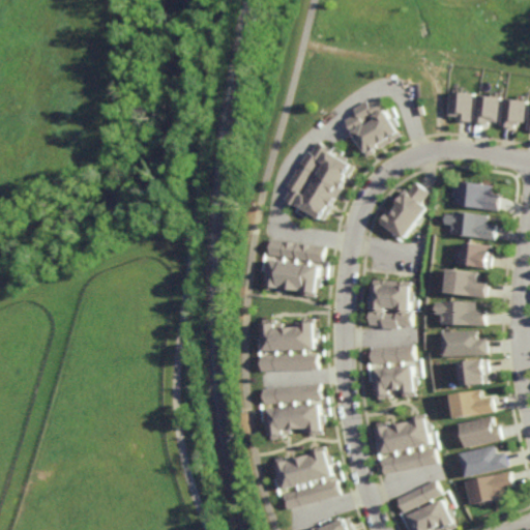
[(477,119),(478,92),(455,91),(453,118),(477,119)]
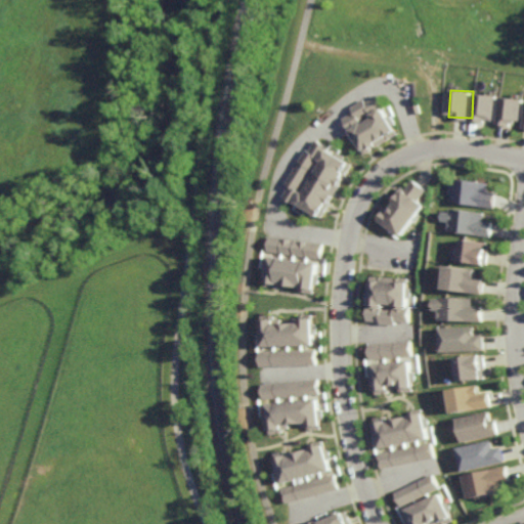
[(501,96),(478,92),(474,119),(496,123),(501,96)]
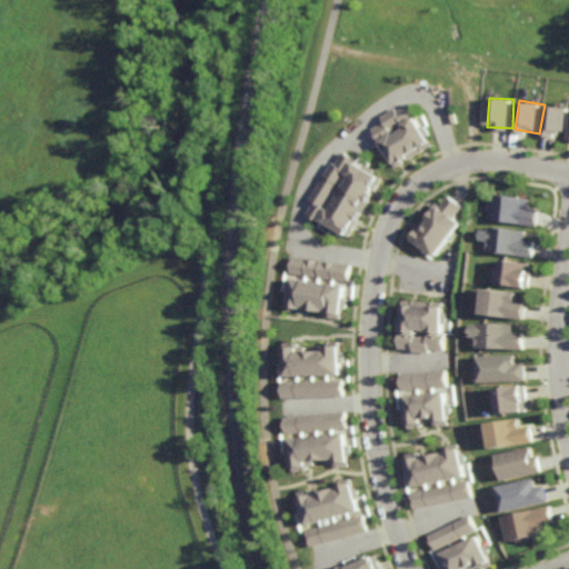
[(437,146),(412,102),(386,117),(389,121),(378,128),(398,167),(437,146)]
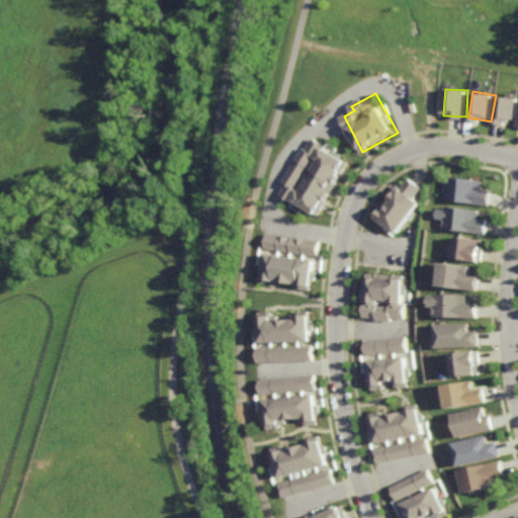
[(494,122),(510,124),(511,118),(517,119),(517,98),(498,95),(494,122)]
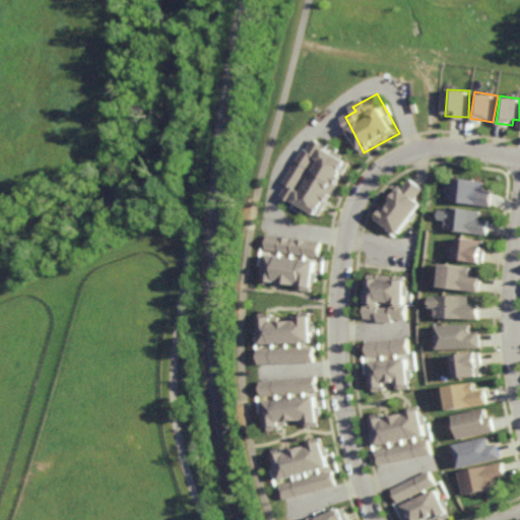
[(321,216),(352,160),(313,139),(287,184),(289,185),(283,195),(321,216)]
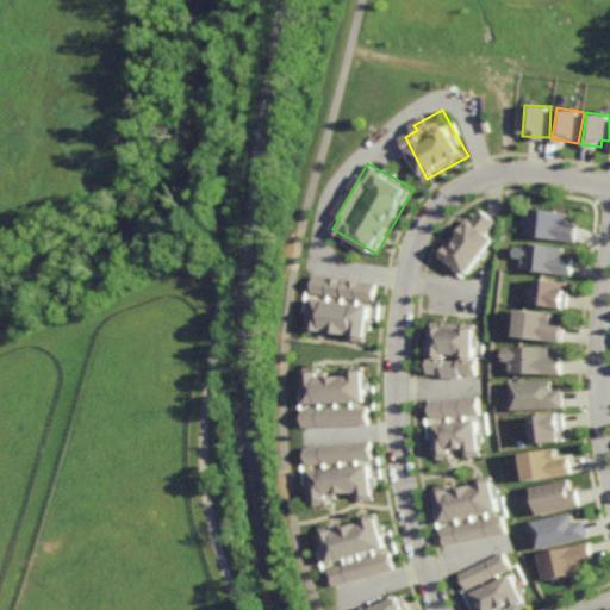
[(572,223),(582,224),(580,242),(528,235),(531,209),(573,213),(572,223)]
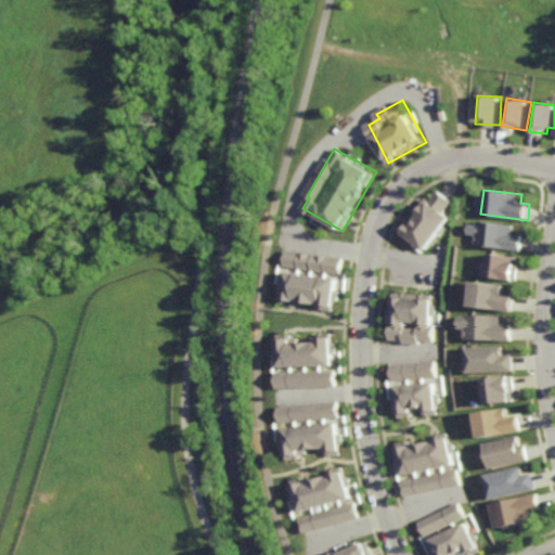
[(514,234),(525,235),(523,252),(477,245),(478,243),(476,242),(477,236),(470,235),(472,224),(480,226),(480,221),(515,227),(514,234)]
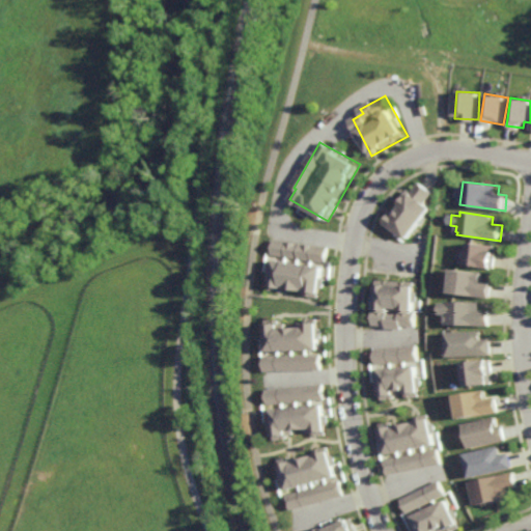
[(329,247),(276,238),(273,253),(326,262),(329,247)]
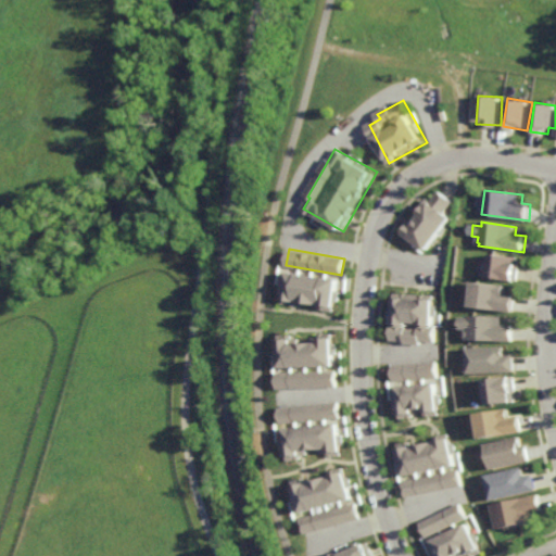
[(519,265),(520,265),(518,282),(491,279),(491,277),(487,277),(489,261),(493,262),(494,254),(519,257),(519,265)]
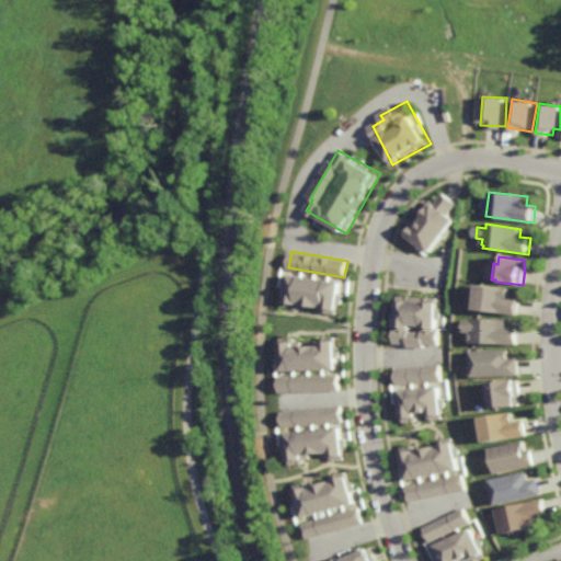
[(340,311),(343,281),(289,274),(286,306),(340,311)]
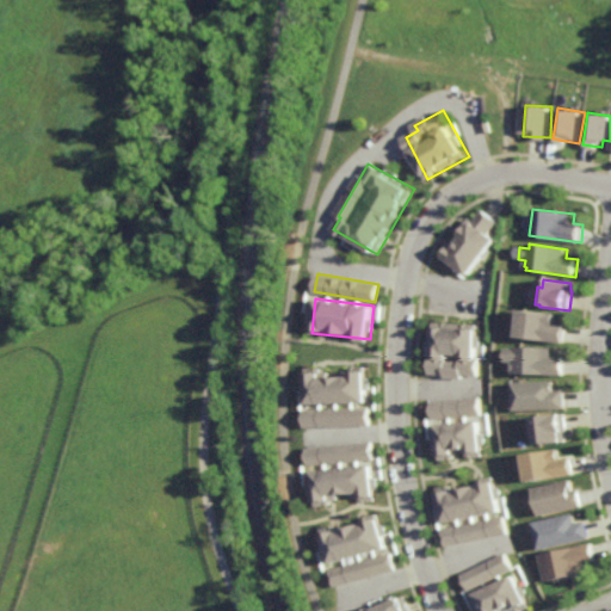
[(566,338),(522,334),(524,309),(557,313),(556,322),(568,323),(566,338)]
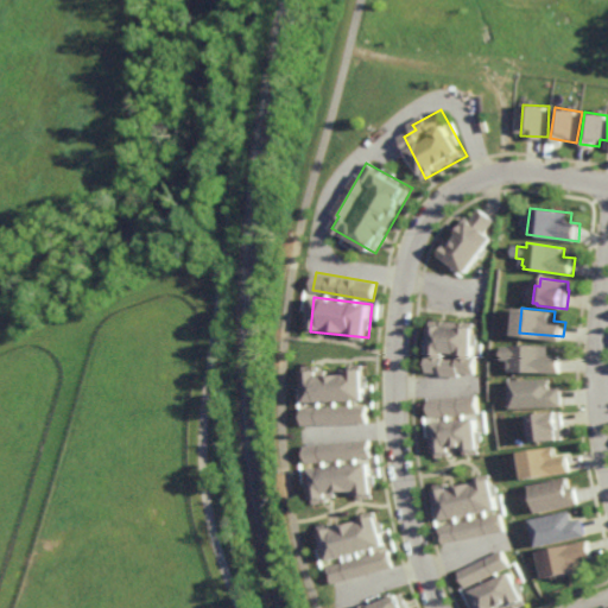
[(475,374),(475,322),(430,321),(430,374),(475,374)]
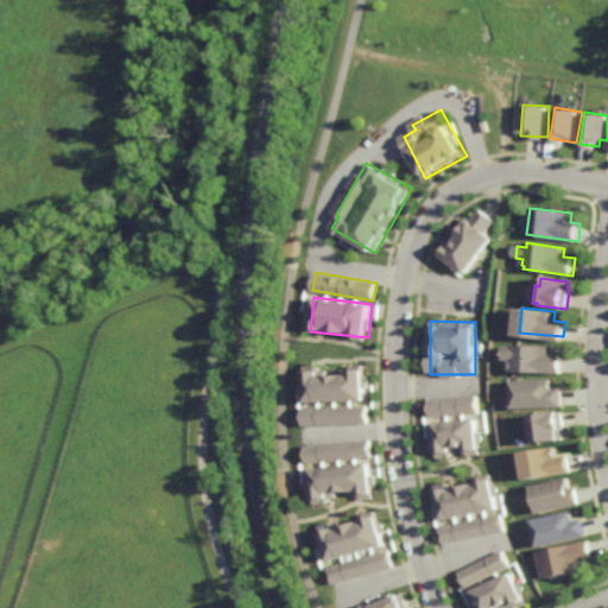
[(552,350),(564,352),(563,371),(513,369),(514,366),(511,366),(511,359),(513,359),(513,355),(506,355),(506,342),(513,342),(513,341),(552,342),(552,350)]
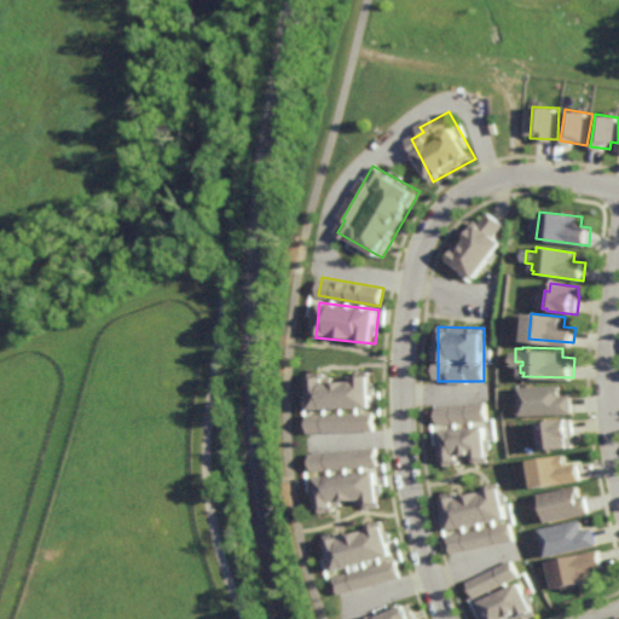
[(313,409),(375,408),(374,371),(356,371),(356,381),(327,382),(325,372),(312,372),(313,409)]
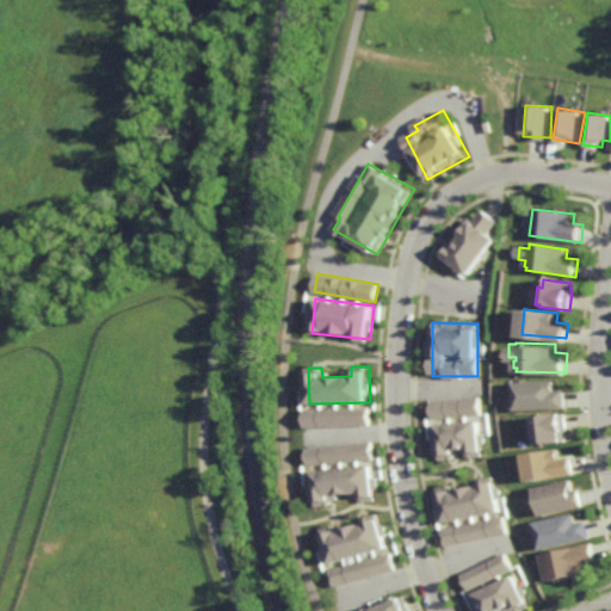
[(556,388),(567,388),(567,405),(516,407),(516,386),(512,386),(512,377),(556,376),(556,388)]
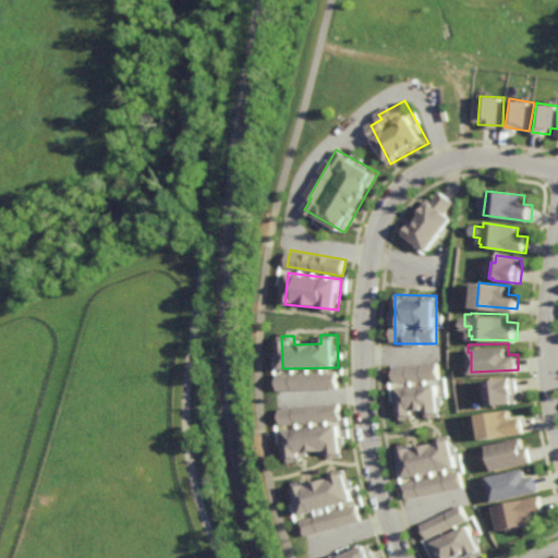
[(395,381),(438,379),(438,363),(393,365),(395,381)]
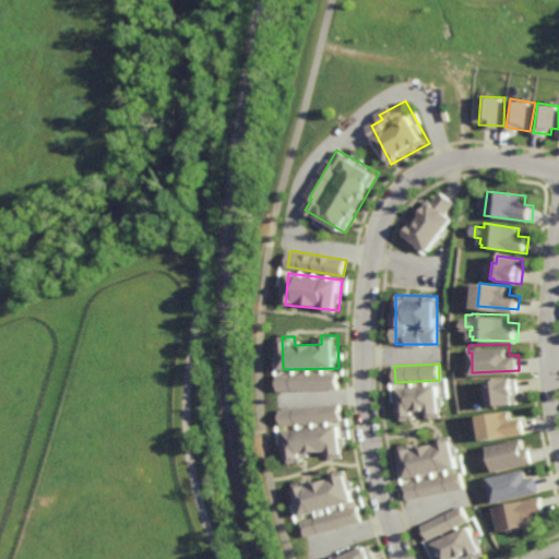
[(340,372),(281,375),(282,391),(340,389),(340,372)]
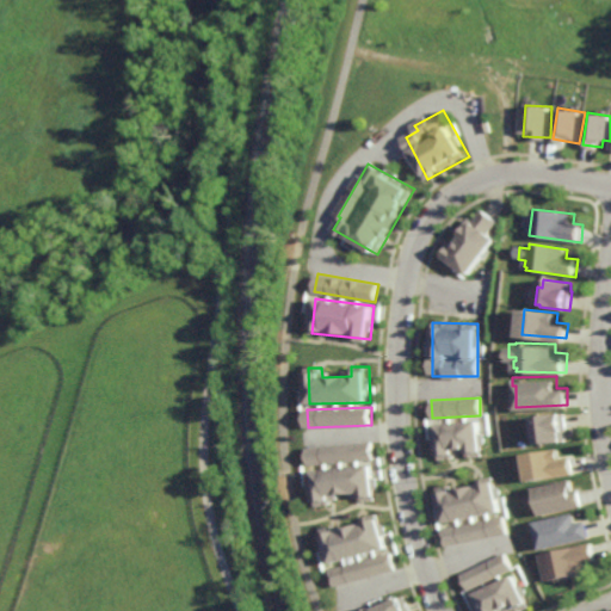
[(537,445),(569,440),(565,412),(532,418),(537,445)]
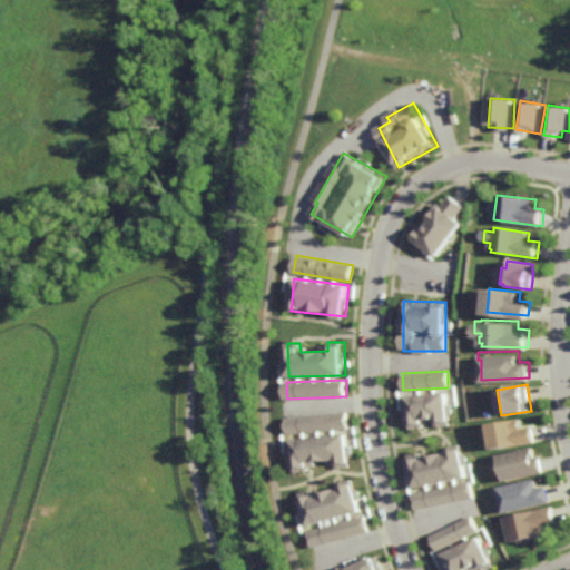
[(406,394),(408,426),(435,425),(435,426),(451,425),(450,404),(446,405),(446,392),(406,394)]
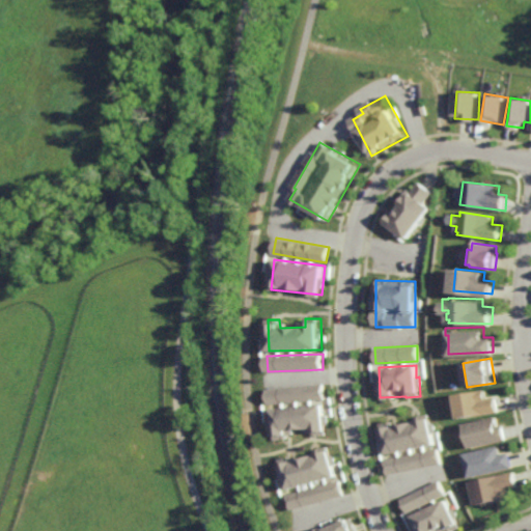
[(269,388),(270,403),(326,400),(325,385),(269,388)]
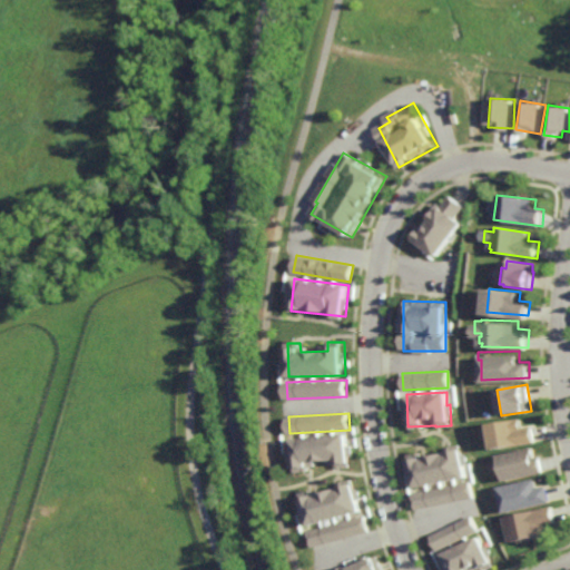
[(524,425),(533,424),(536,441),(494,448),(494,446),(493,446),(491,436),(485,436),(484,426),(491,425),(490,420),(523,415),(524,425)]
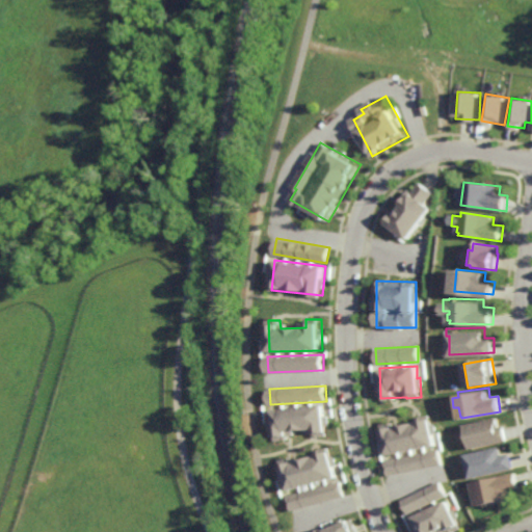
[(274,408),(276,440),(296,437),(295,431),(307,430),(307,436),(327,434),(325,405),(274,408)]
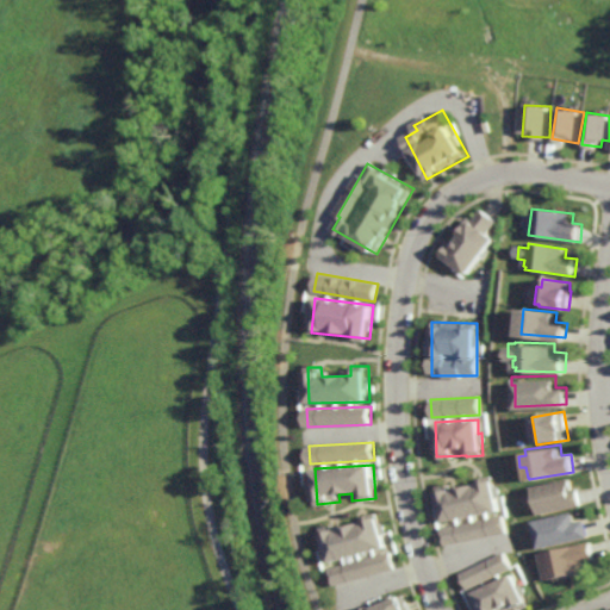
[(442,522),(500,511),(493,475),(477,478),(478,484),(452,489),(450,484),(435,487),(442,522)]
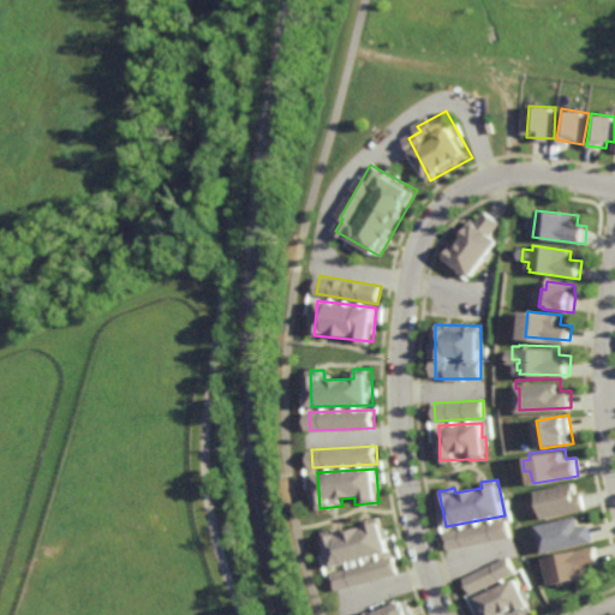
[(544,520),(586,509),(581,491),(577,493),(574,482),(537,491),(544,520)]
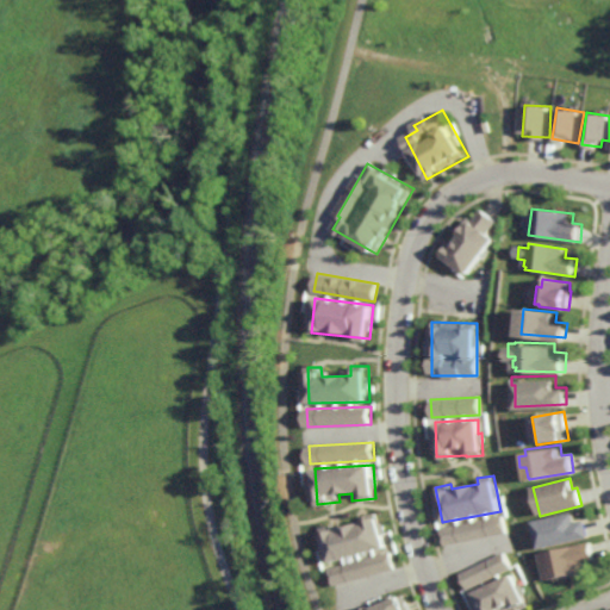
[(576,521),(585,518),(589,535),(540,547),(534,520),(573,510),(576,521)]
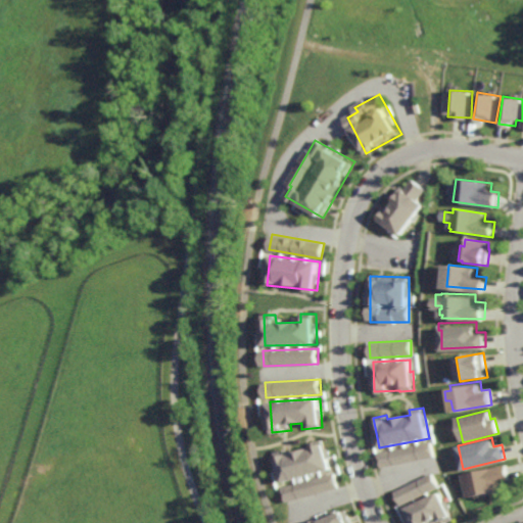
[(312,442),(313,448),(290,453),(289,449),(278,453),(284,481),(333,470),(326,439),(312,442)]
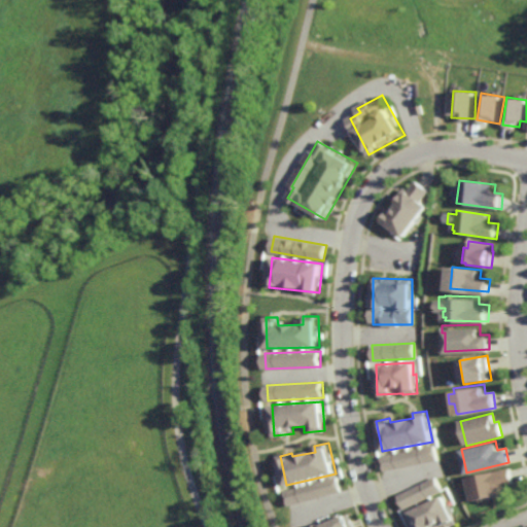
[(381,456),(384,471),(437,460),(433,445),(381,456)]
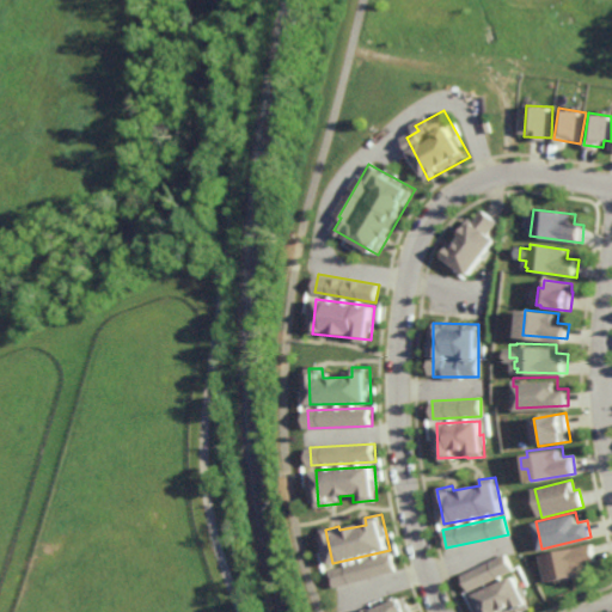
[(597,560),(587,562),(588,571),(549,580),(542,554),(592,542),(597,560)]
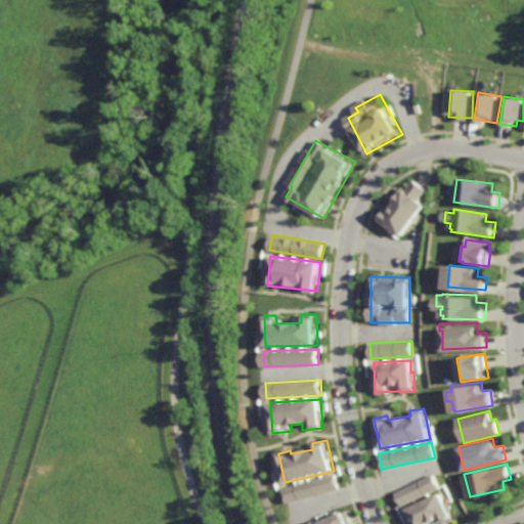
[(289,504),(341,488),(336,473),(285,488),(289,504)]
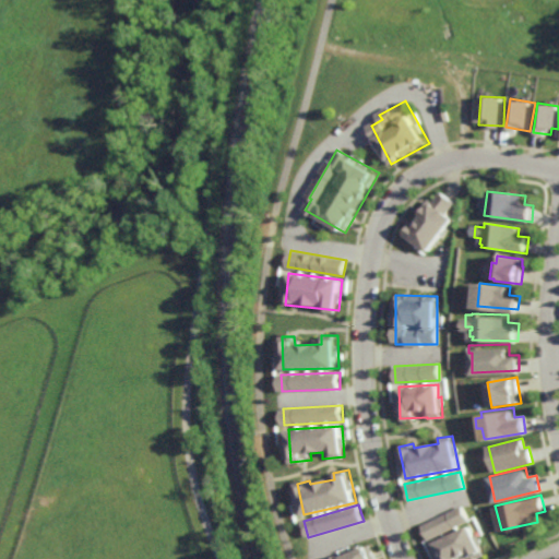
[(428,540),(468,522),(462,507),(421,525),(428,540)]
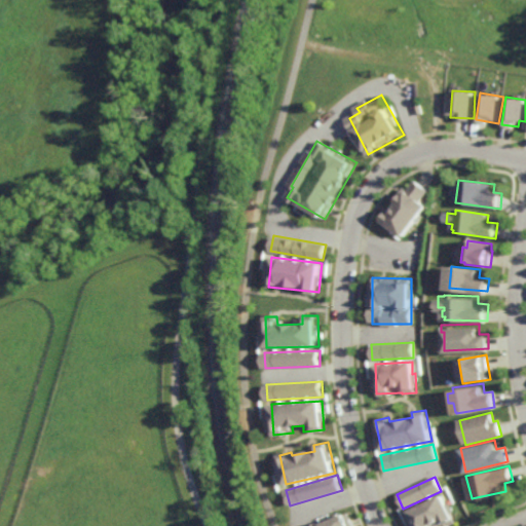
[(446,525),(455,522),(443,494),(408,510),(414,525),(446,525)]
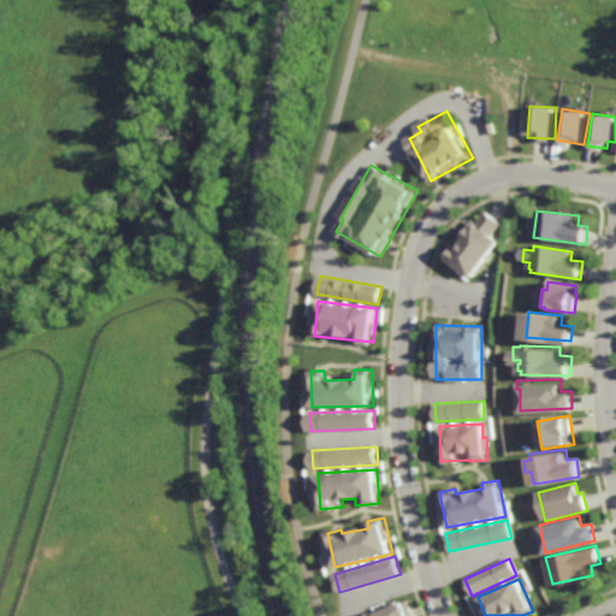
[(366,615),(415,615),(409,599),(366,615)]
